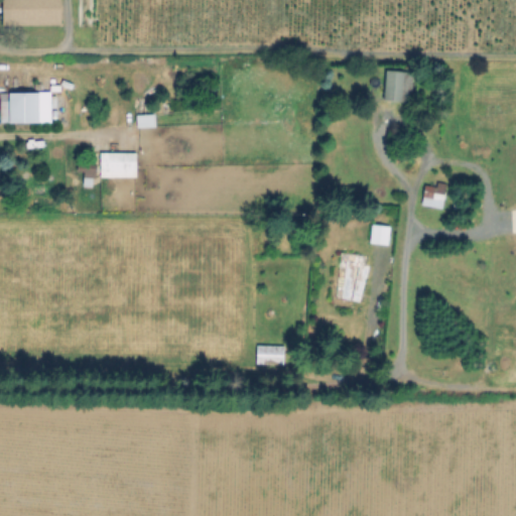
[(61,0),(61,24),(4,25),(4,0),(61,0)]
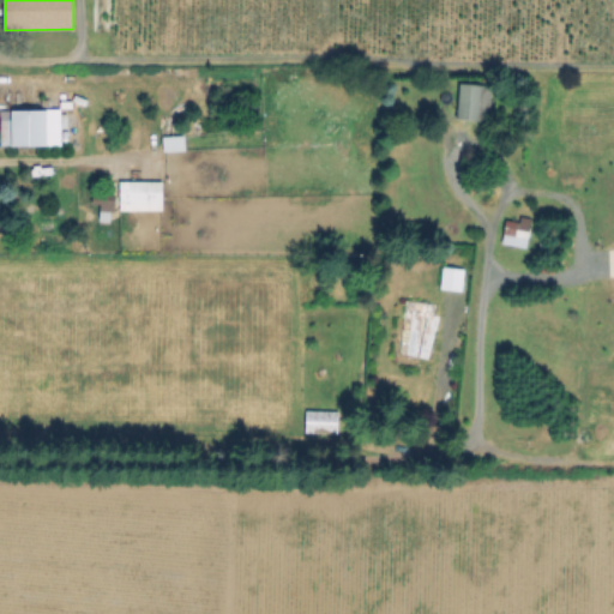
[(492,86),(487,121),(457,118),(461,83),(492,86)]
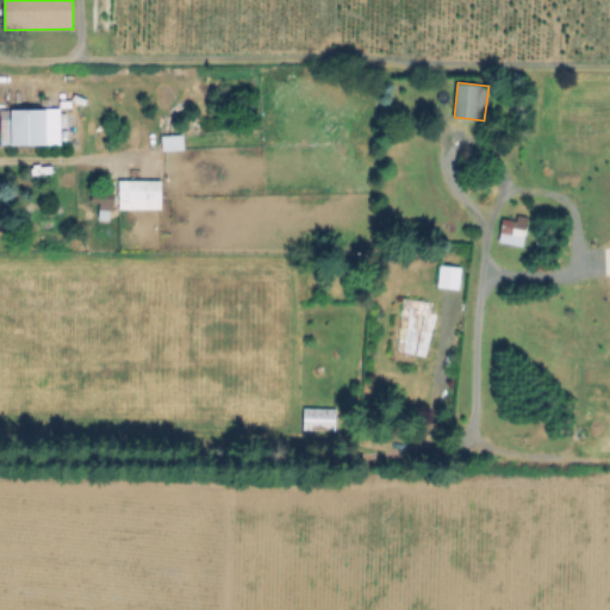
[(48,110),(47,144),(1,143),(2,119),(12,120),(13,110),(48,110)]
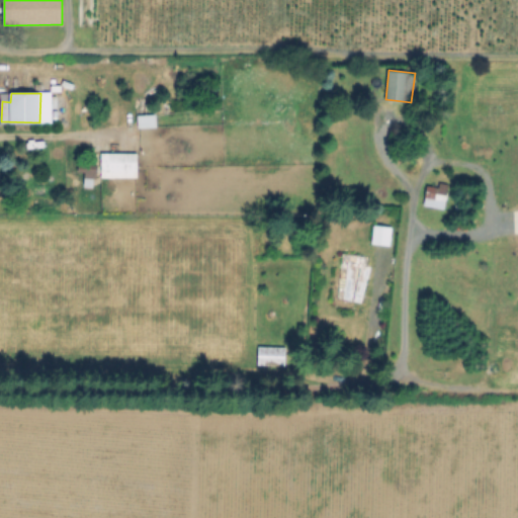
[(135,109),(156,107),(157,122),(137,124),(135,109)]
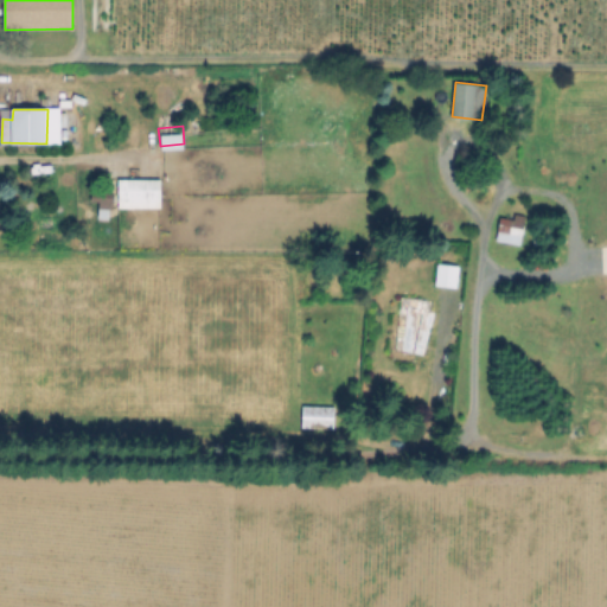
[(161,200),(120,202),(119,181),(160,179),(161,200)]
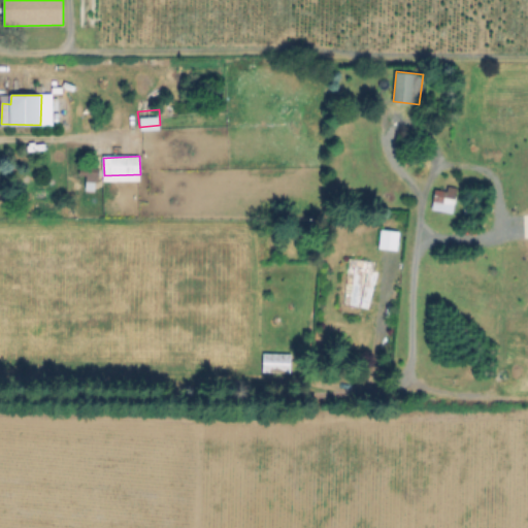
[(457,189),(453,212),(432,208),(436,190),(448,192),(449,188),(457,189)]
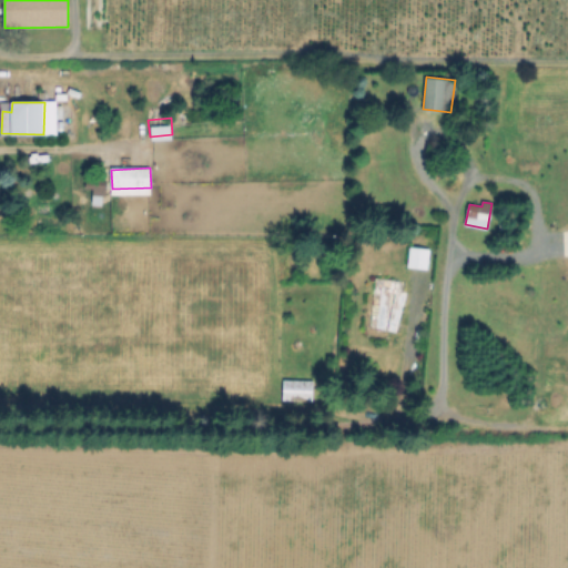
[(434,249),(430,269),(406,264),(409,245),(434,249)]
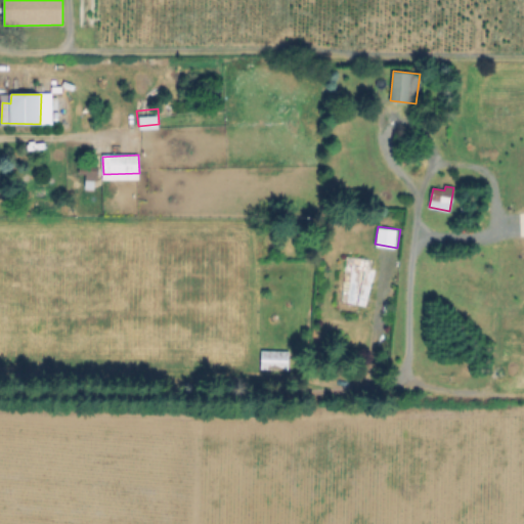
[(374,259),(368,302),(360,301),(359,311),(337,309),(341,271),(345,272),(346,256),(374,259)]
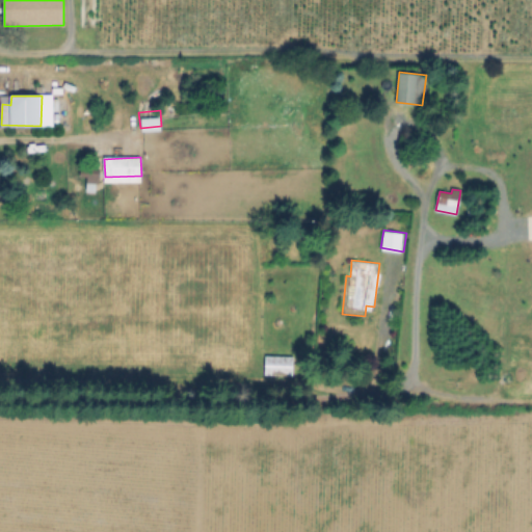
[(293,356),(293,374),(266,374),(266,356),(293,356)]
